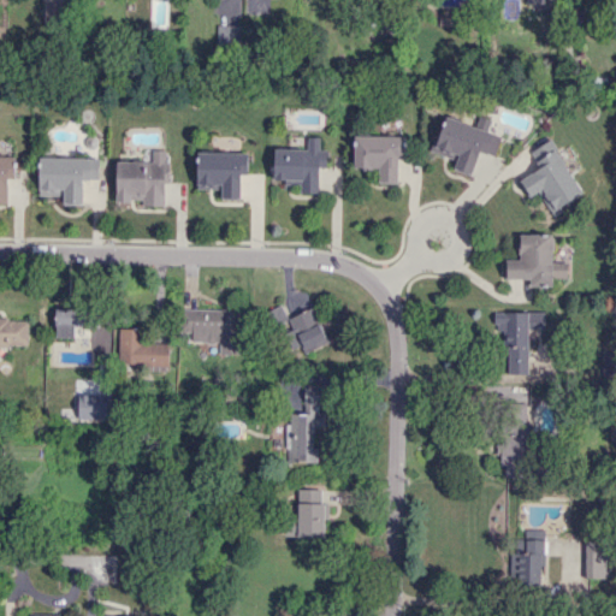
[(217,45),(240,45),(240,25),(218,25),(217,45)]
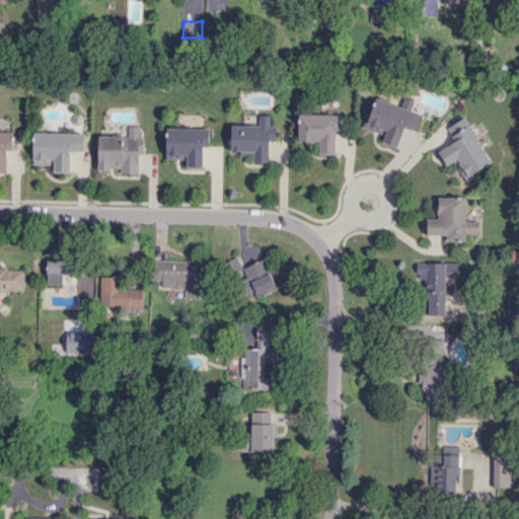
[(423,113),(373,98),(365,128),(383,133),(381,142),(398,146),(403,127),(418,131),(423,113)]
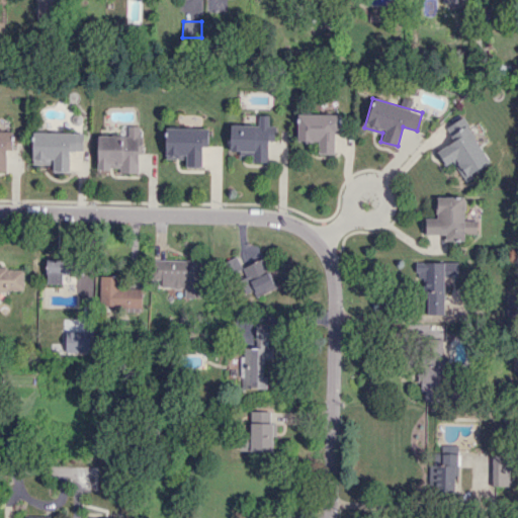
[(297,141),(319,141),(319,153),(334,153),(335,132),(340,132),(340,113),(297,113),(297,141)]
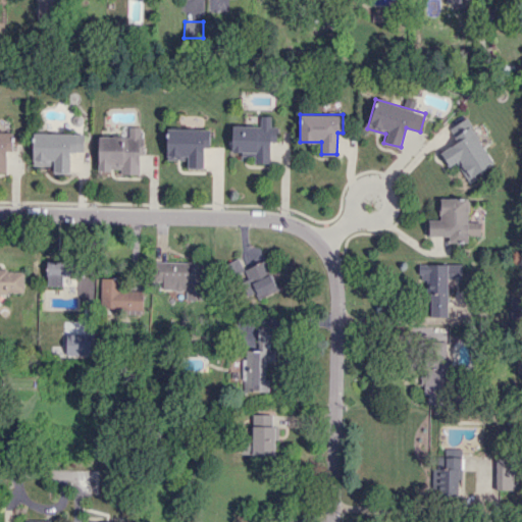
[(260,125),(232,125),(231,153),(255,153),(255,162),(270,163),(270,142),(277,142),(277,126),(271,125),(271,115),(260,115),(260,125)]
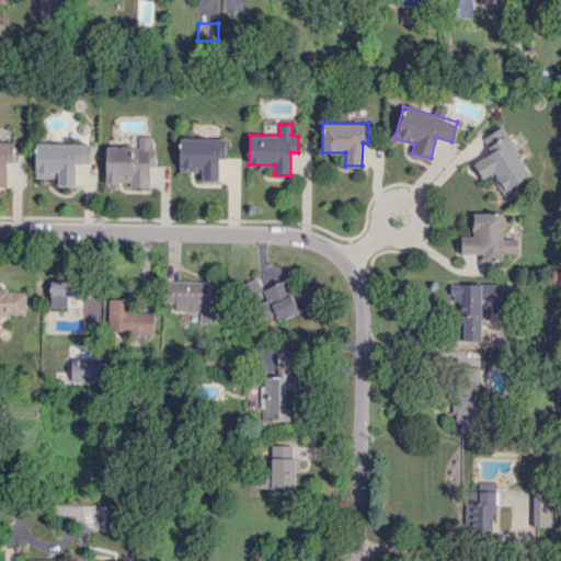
[(530,176),(501,126),(482,137),(492,152),(473,163),(482,179),(491,173),(503,194),(530,176)]
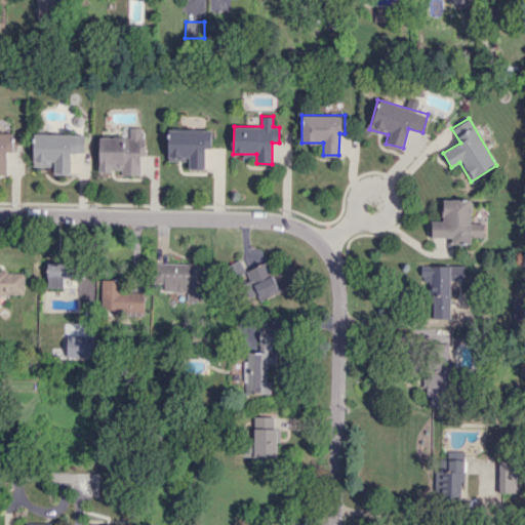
[(99,137),(99,170),(121,171),(121,175),(139,175),(139,153),(145,154),(145,136),(140,136),(140,127),(129,127),(129,137),(99,137)]
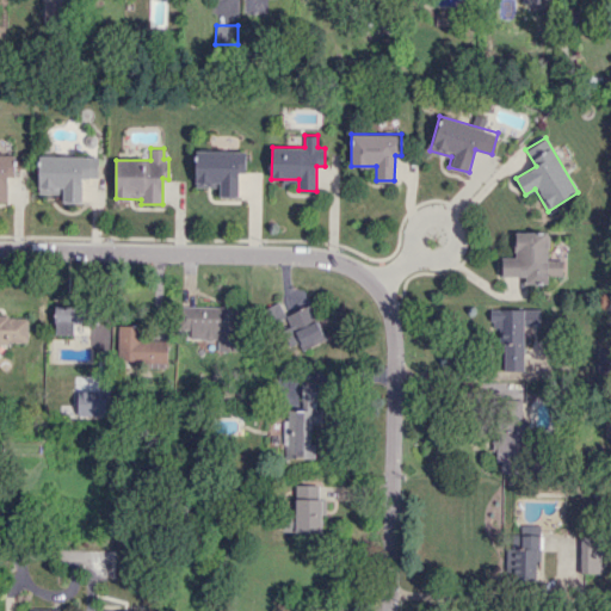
[(195,186),(220,186),(220,197),(239,197),(239,172),(246,172),(246,150),(196,150),(195,186)]
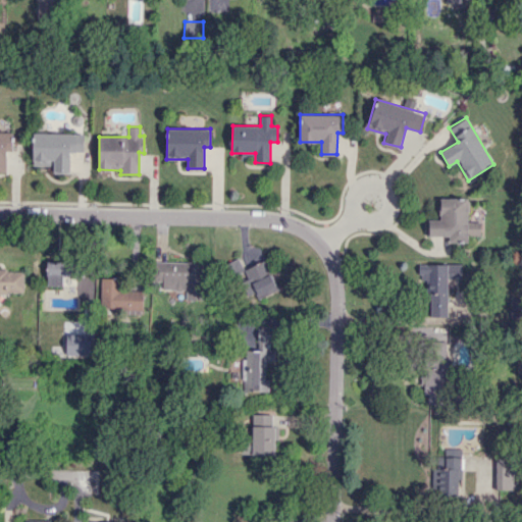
[(7,151),(12,151),(12,133),(0,132),(0,170),(6,171),(7,151)]
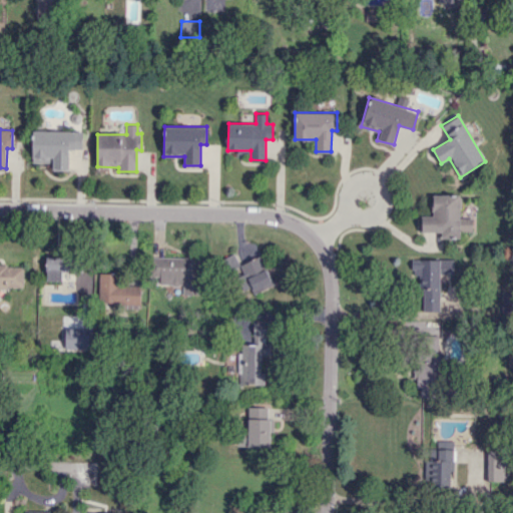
[(69,169),(69,148),(82,148),(83,131),(33,130),(33,162),(53,162),(53,169),(69,169)]
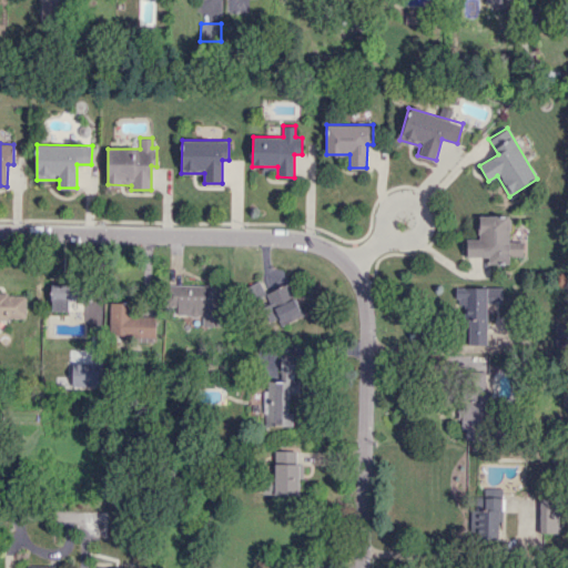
[(509,241),(510,215),(479,215),(479,239),(467,239),(467,257),(488,257),(488,263),(509,264),(509,255),(523,256),(523,241),(509,241)]
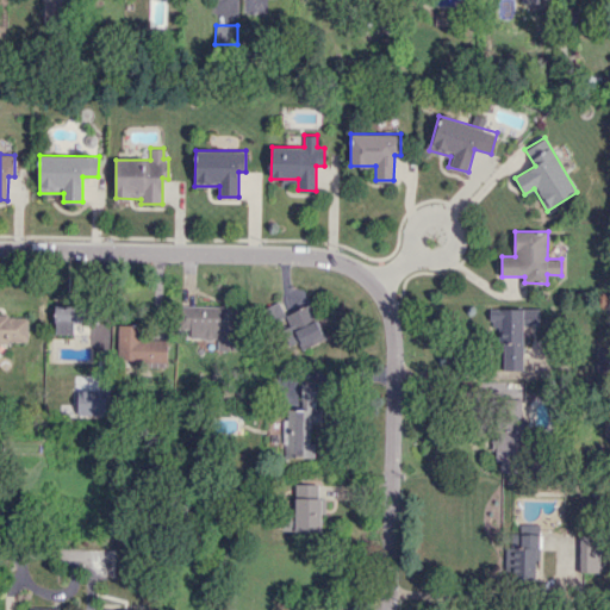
[(266,306),(272,321),(285,317),(279,302),(266,306)]
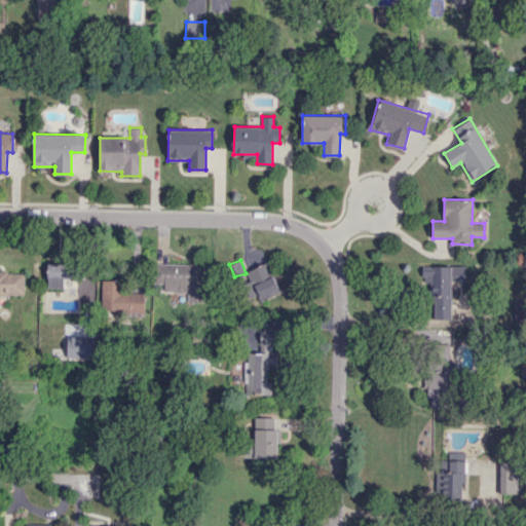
[(47,263),(47,288),(64,288),(64,278),(74,278),(74,262),(47,263)]
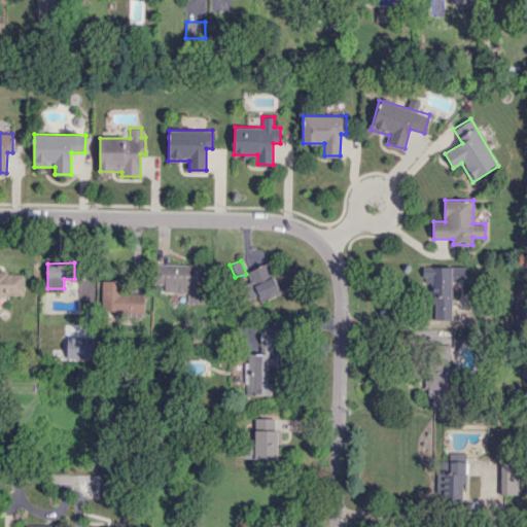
[(257,303),(281,292),(268,262),(246,271),(250,281),(248,282),(257,303)]
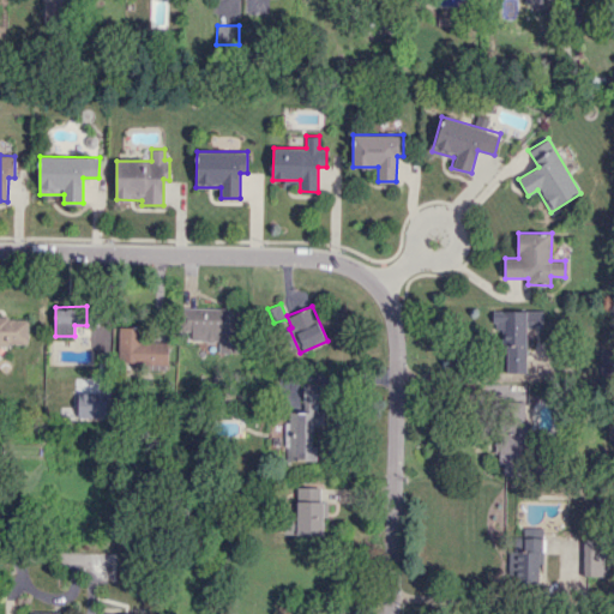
[(180,330),(192,330),(191,341),(220,341),(220,353),(239,353),(240,307),(181,307),(180,330)]
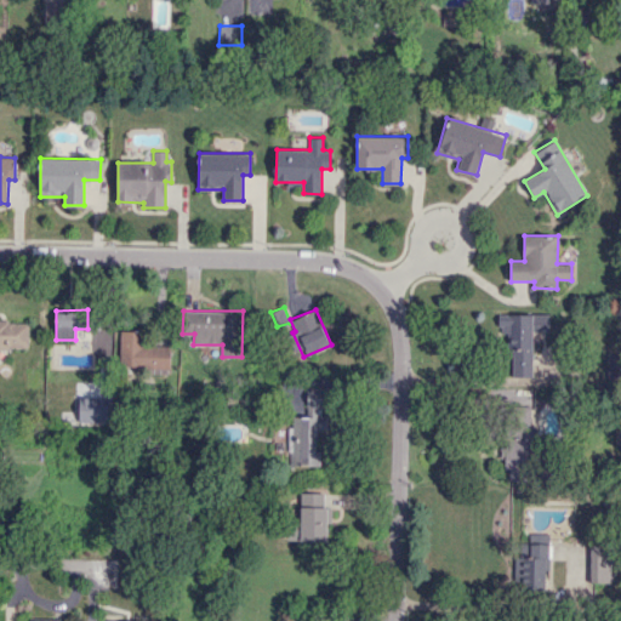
[(533,331),(548,331),(548,313),(500,313),(500,330),(510,330),(510,376),(533,376),(533,331)]
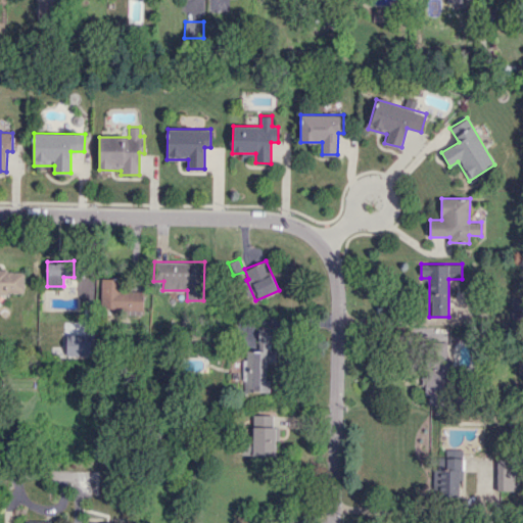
[(0,293),(24,293),(24,270),(0,269),(0,293)]
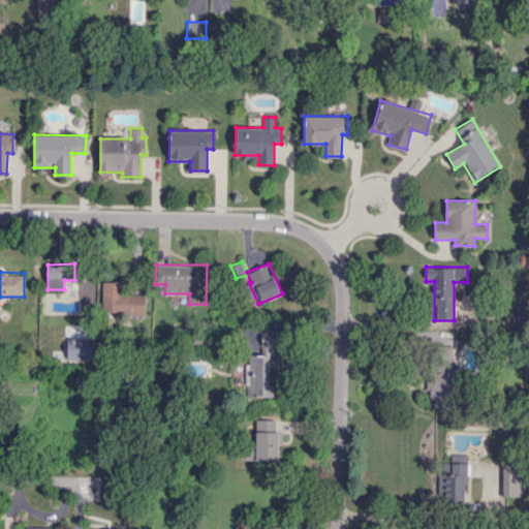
[(102,313),(145,314),(146,293),(122,293),(122,282),(102,281),(102,313)]
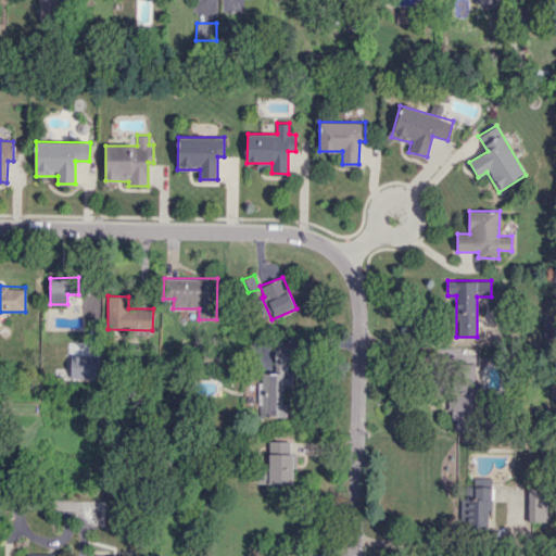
[(258,416),(287,416),(287,404),(282,404),(282,384),(293,384),(293,346),(274,346),(275,373),(258,373),(258,416)]
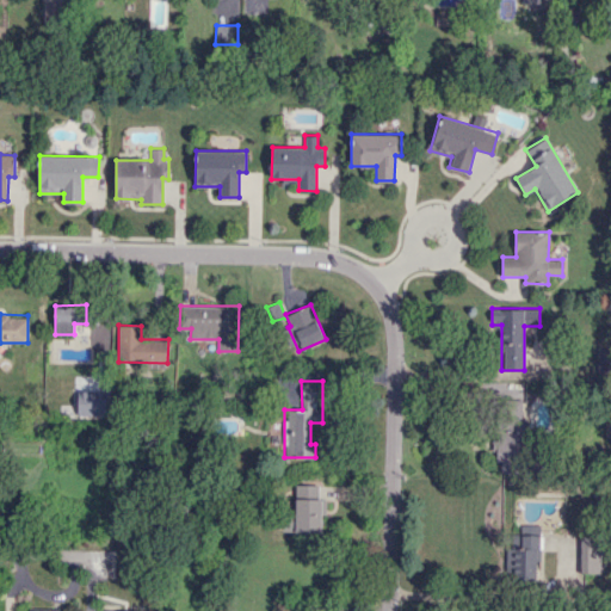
[(522,473),(523,400),(500,400),(500,473),(522,473)]
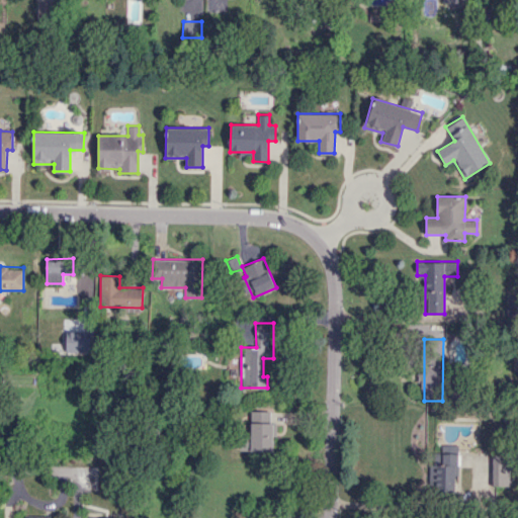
[(250,422),(267,422),(267,411),(250,410),(250,422)]
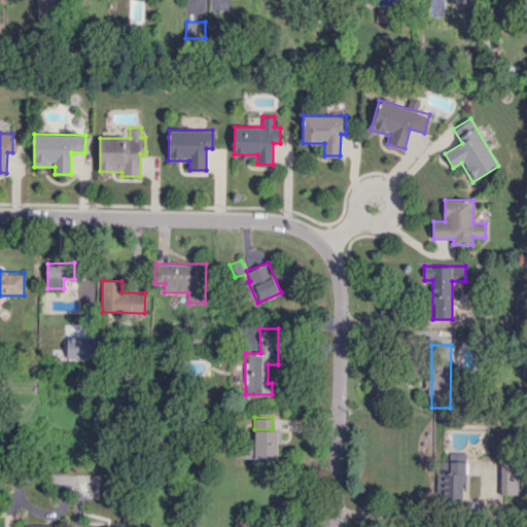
[(278,458),(277,430),(254,430),(254,459),(278,458)]
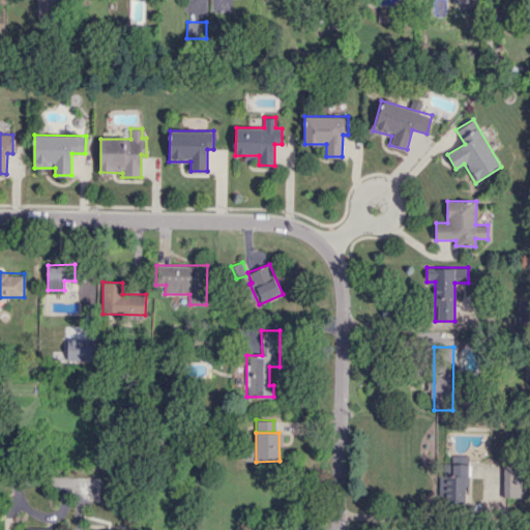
[(469,464),(469,454),(450,454),(449,463),(469,464)]
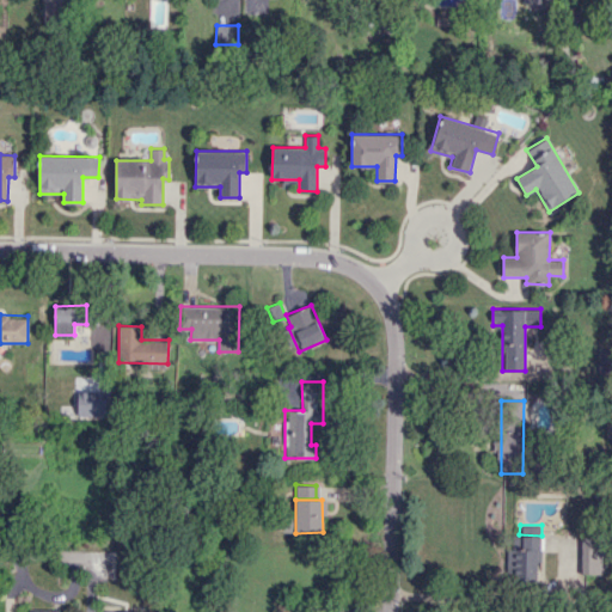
[(539,536),(509,537),(510,582),(542,581),(539,536)]
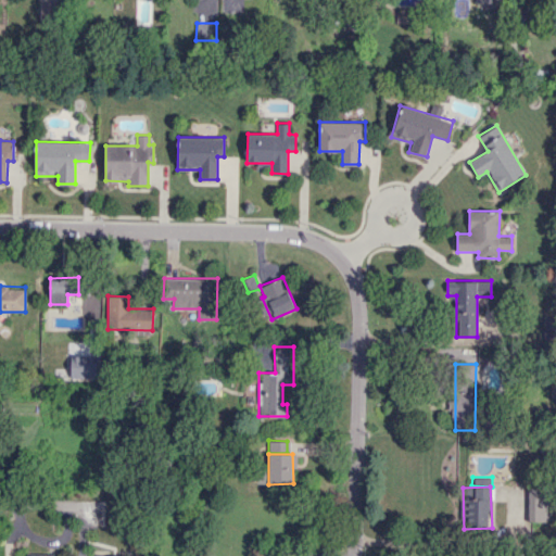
[(529,521),(550,521),(551,488),(529,487),(529,521)]
